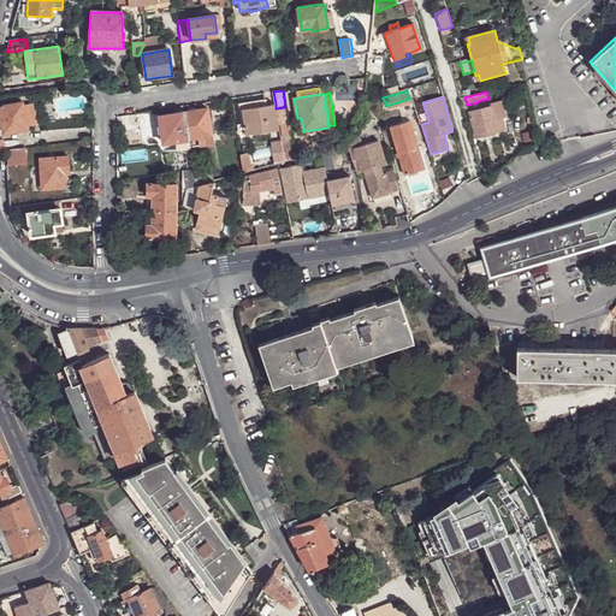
[(241,110),(268,105),(267,99),(241,104),(241,110)]
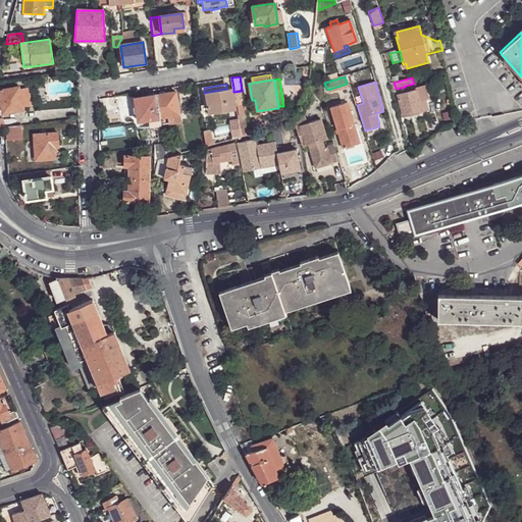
[(18,87),(0,89),(0,97),(2,112),(21,110),(21,105),(29,104),(27,88),(19,89),(18,87)]
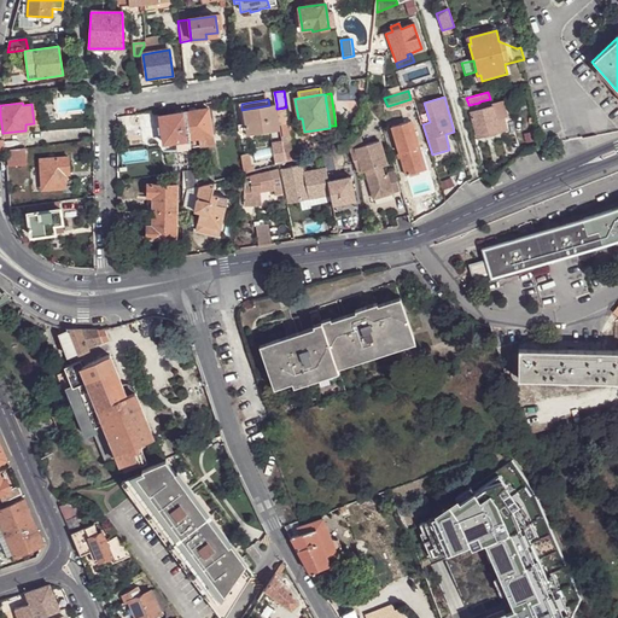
[(491,106),(470,112),(477,138),(507,129),(503,120),(507,118),(502,103),(491,105),(491,106)]
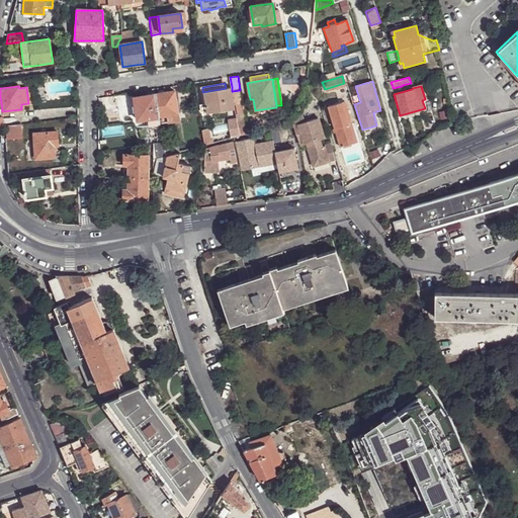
[(232,91),(232,87),(226,88),(202,92),(200,92),(202,105),(200,105),(201,113),(235,108),(232,91)]
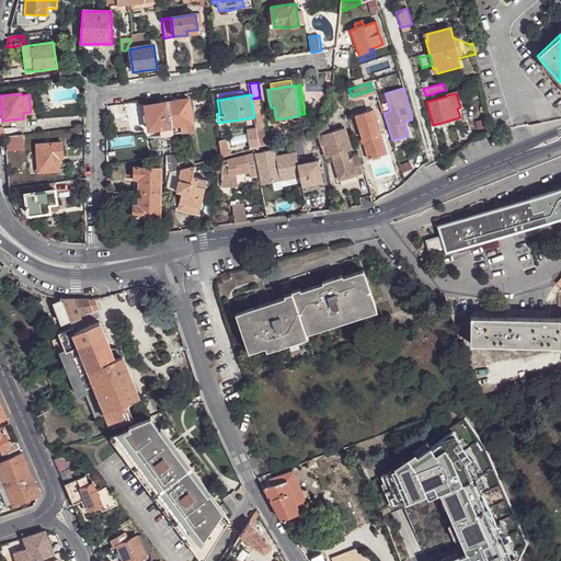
[(252,99),(255,113),(263,112),(260,98),(252,99)]
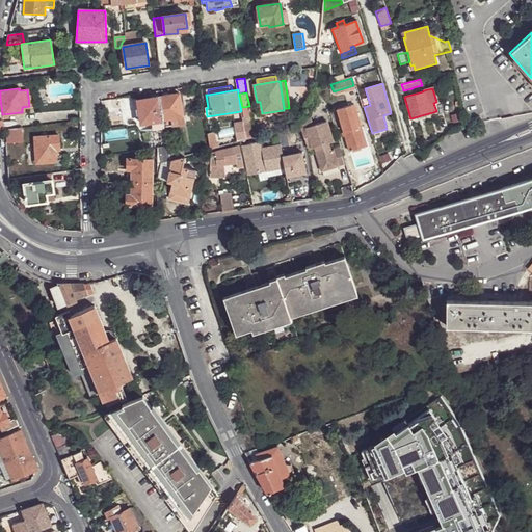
[(179,94),(160,97),(164,120),(171,118),(183,116),(179,94)]
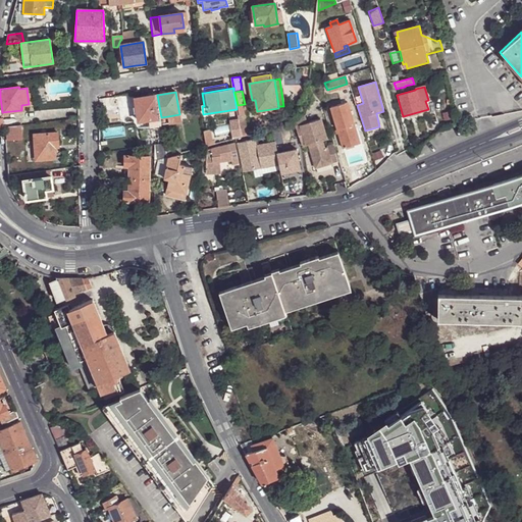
[(161,117),(157,95),(135,99),(139,121),(150,119),(161,117)]
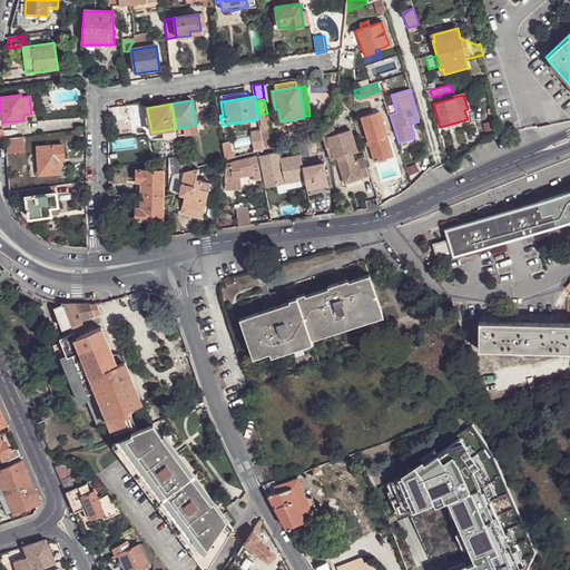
[(385,145),(390,144),(380,112),(360,118),(374,163),(389,158),(385,145)]
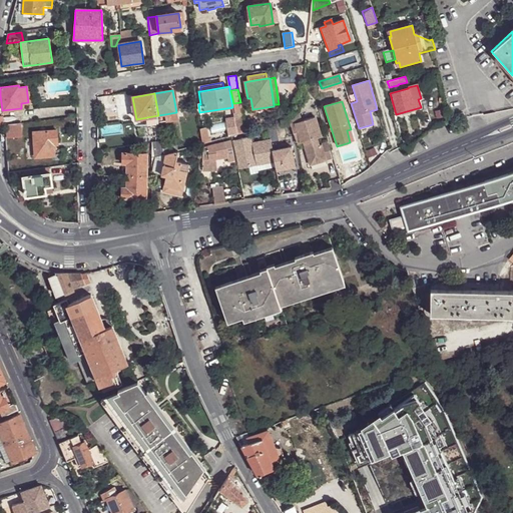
[(233,103),(235,113),(242,112),(240,102),(233,103)]
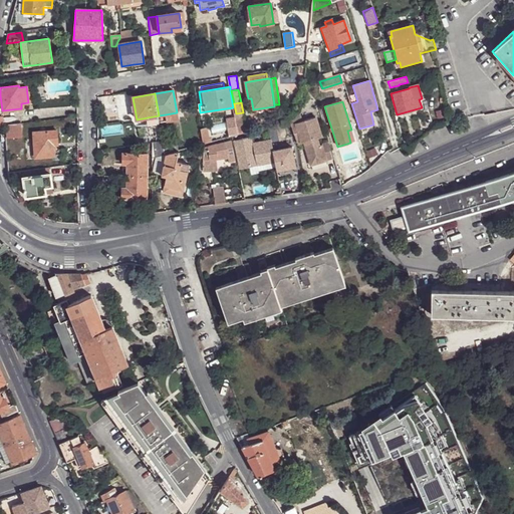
[(322,146),(319,147),(317,139),(321,138),(315,117),(302,121),(297,106),(287,118),(297,143),(300,142),(301,144),(303,143),(310,166),(326,161),(322,146)]
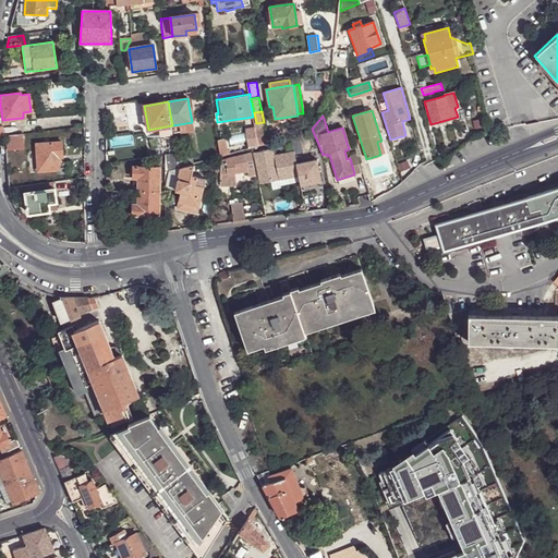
[(193,131),(192,122),(180,124),(181,133),(193,131)]
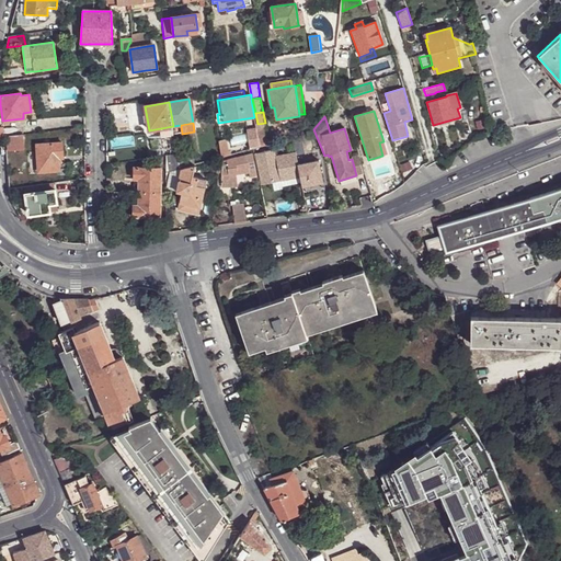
[(174,134),(173,126),(161,128),(163,136),(174,134)]
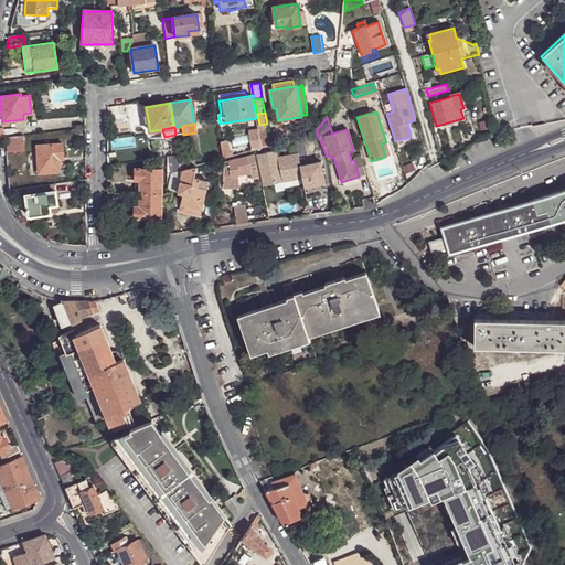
[(258,129),(262,149),(272,147),(267,127),(258,129)]
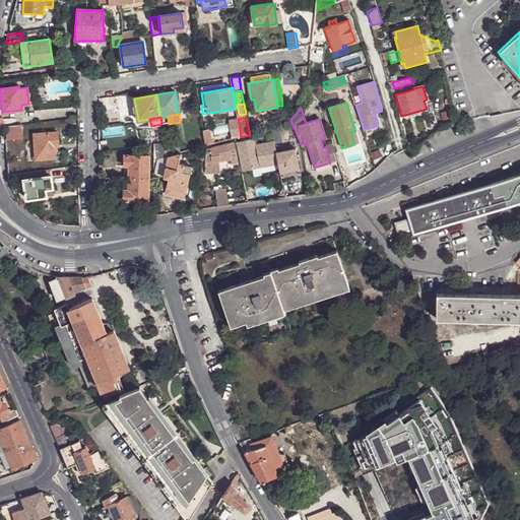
[(229,120),(233,140),(241,137),(238,119),(229,120)]
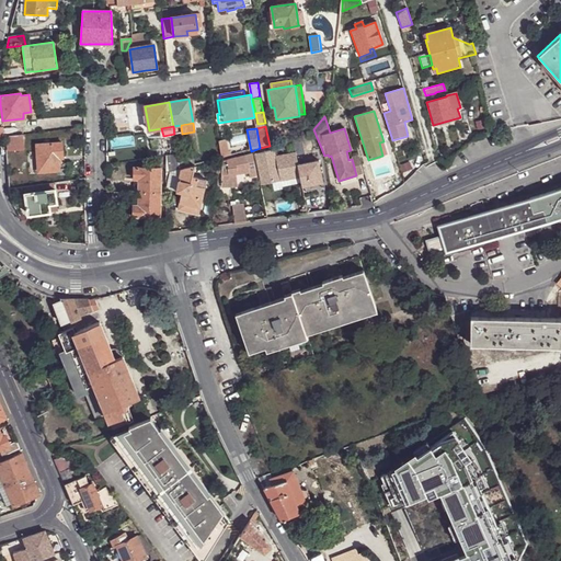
[(22,152),(21,136),(6,138),(8,153),(22,152)]
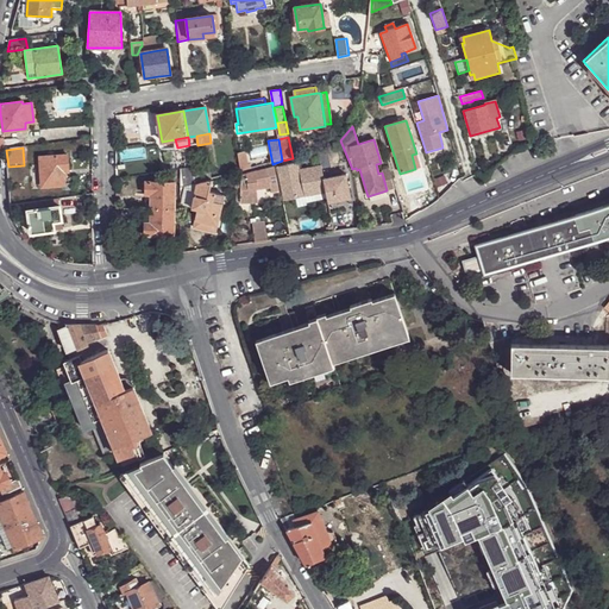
[(239,155),(242,171),(250,169),(246,154),(239,155)]
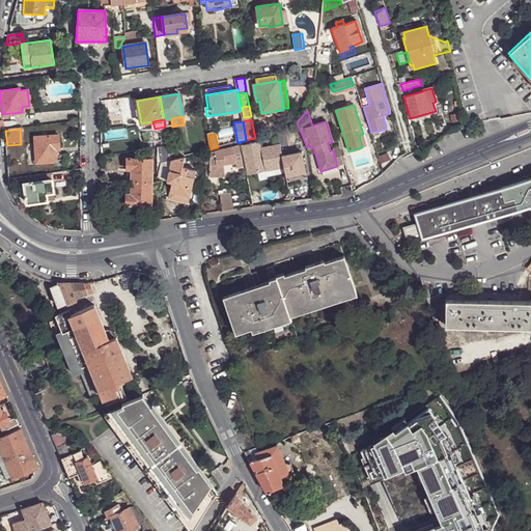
[(367,146),(363,134),(359,135),(362,147),(367,146)]
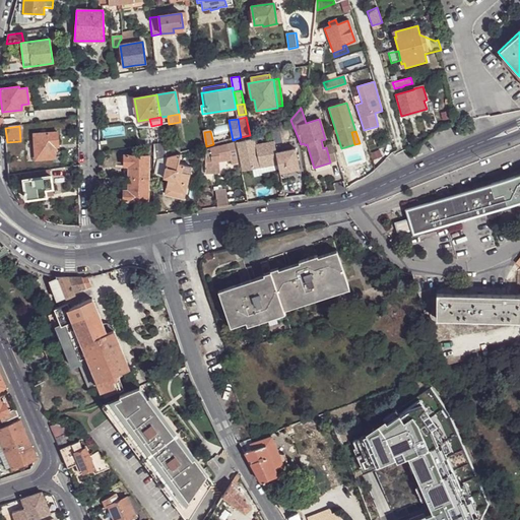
[(58,147),(57,133),(34,135),(36,159),(55,158),(54,147),(58,147)]
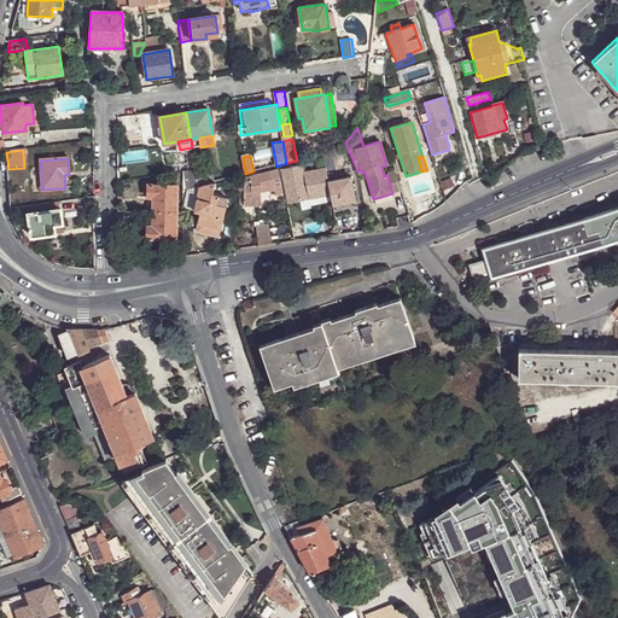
[(298,202),(331,194),(328,181),(326,169),(304,173),(303,164),(283,170),(289,204),(298,202)]
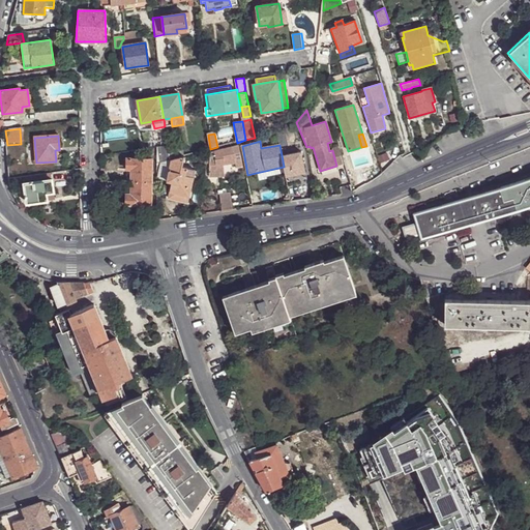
[(157,148),(158,164),(162,162),(170,159),(169,153),(168,146),(157,147),(157,148)]
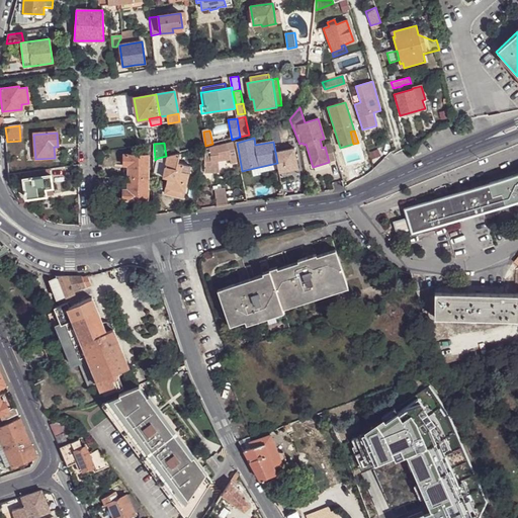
[(233,143),(227,144),(228,151),(230,159),(231,164),(237,163),(233,143)]
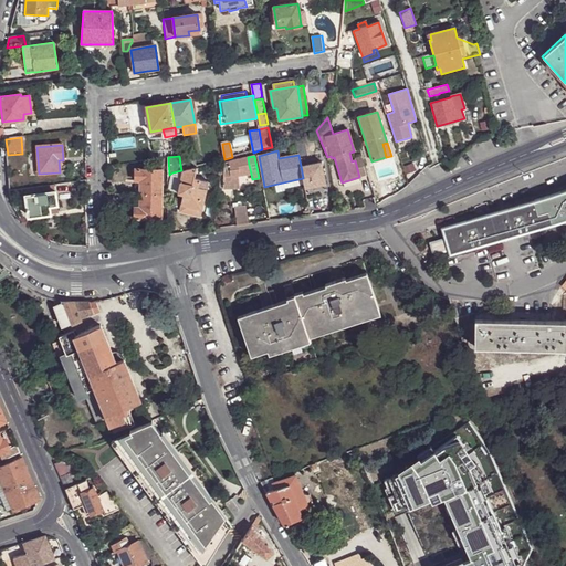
[(248,157),(224,164),(223,189),(239,189),(240,184),(240,176),(239,167),(249,165),(248,157)]
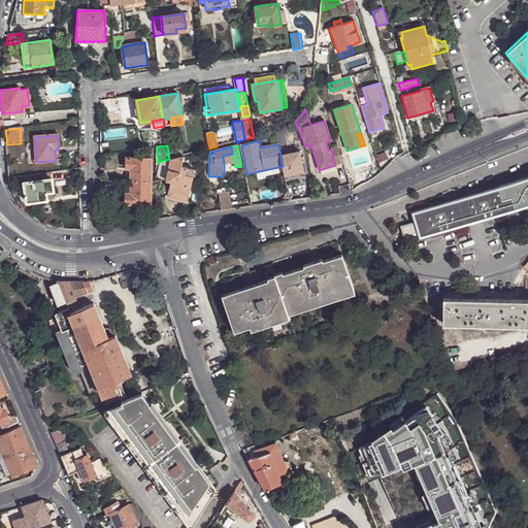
[(342,163),(337,147),(331,150),(335,165),(342,163)]
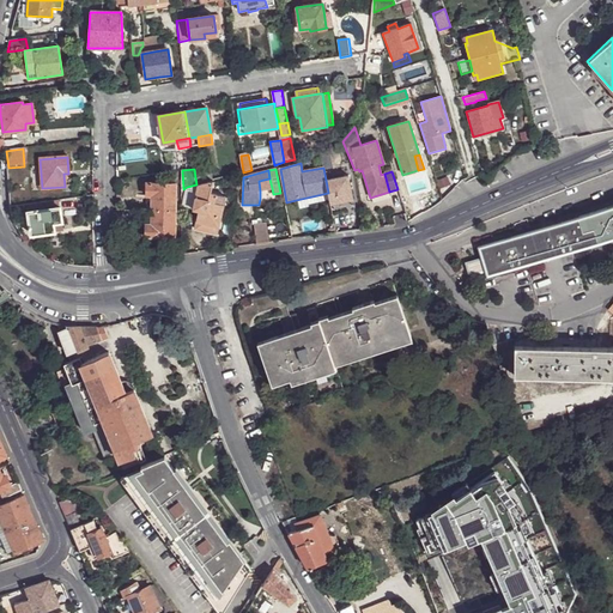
[(195,177),(196,184),(213,180),(211,173),(195,177)]
